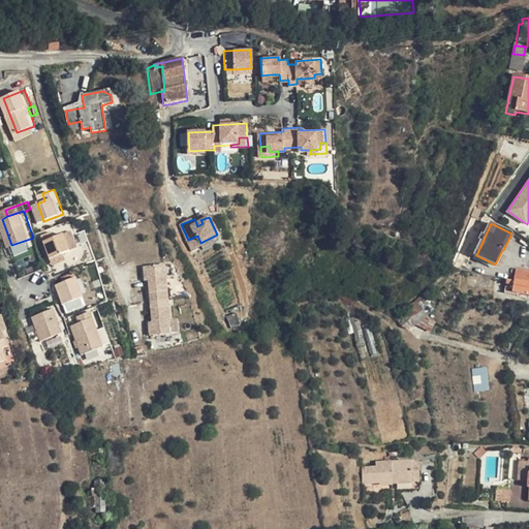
[(41,234),(44,242),(64,235),(63,235),(56,237),(54,229),(41,234)]
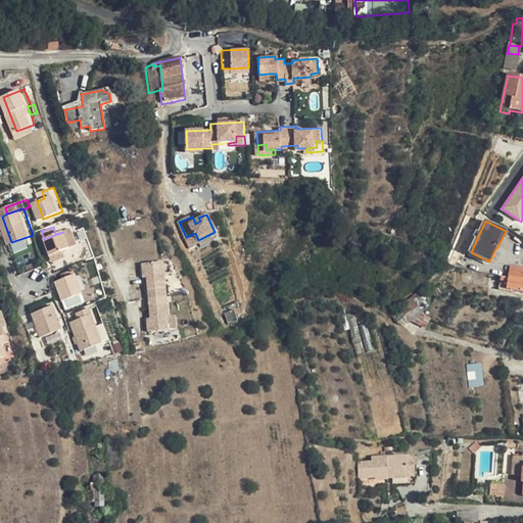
[(69,248),(63,232),(44,239),(50,255),(69,248)]
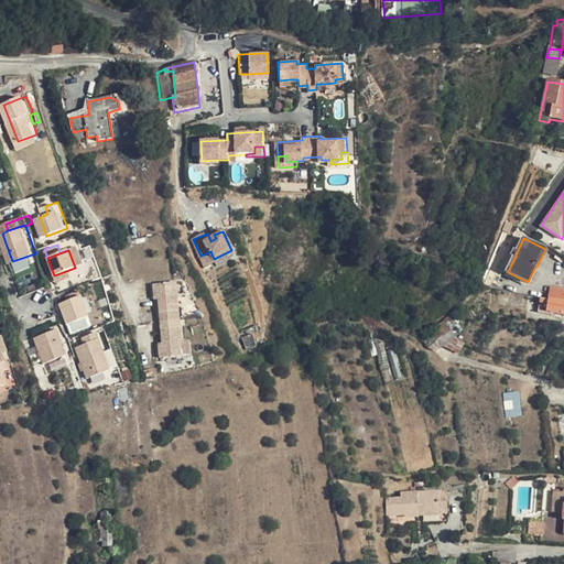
[(231,250),(214,259),(216,263),(234,255),(231,250)]
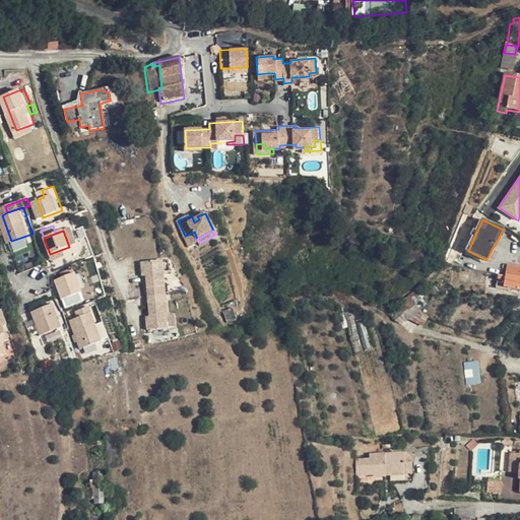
[(167,269),(166,258),(145,260),(145,270),(150,270),(150,274),(152,295),(165,294),(164,284),(168,284),(167,269)]
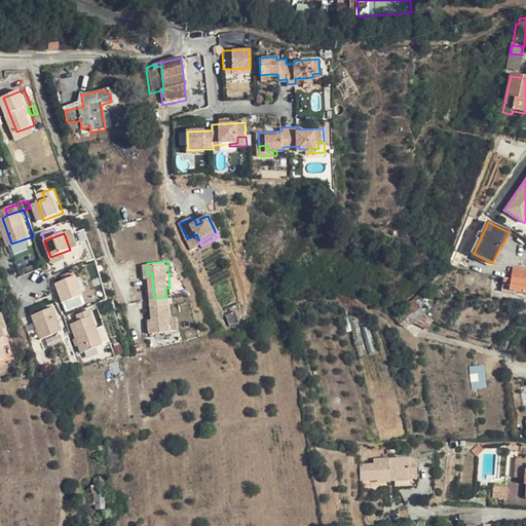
[(78,268),(67,272),(66,280),(76,276),(78,268)]
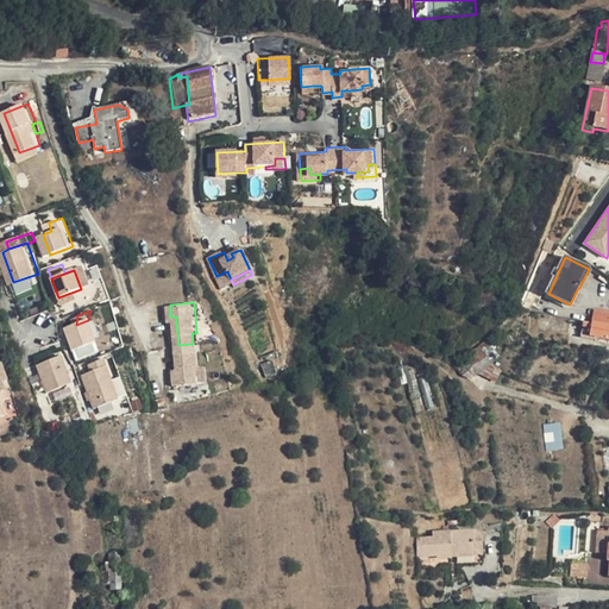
[(592,324),(594,324),(596,325),(608,326),(608,313),(595,311),(592,324)]
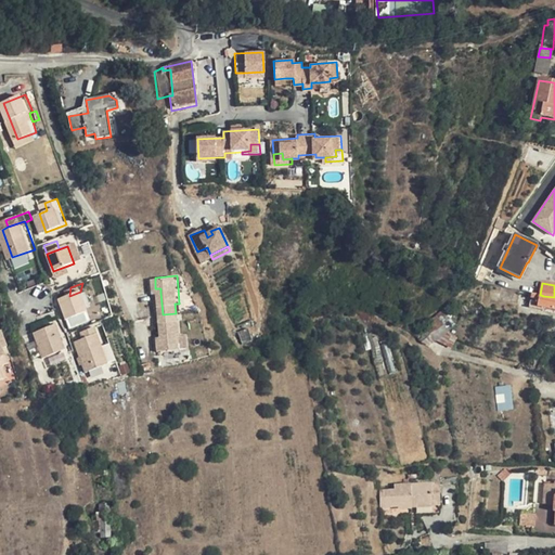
[(67,319),(88,311),(80,292),(69,296),(60,299),(67,319)]
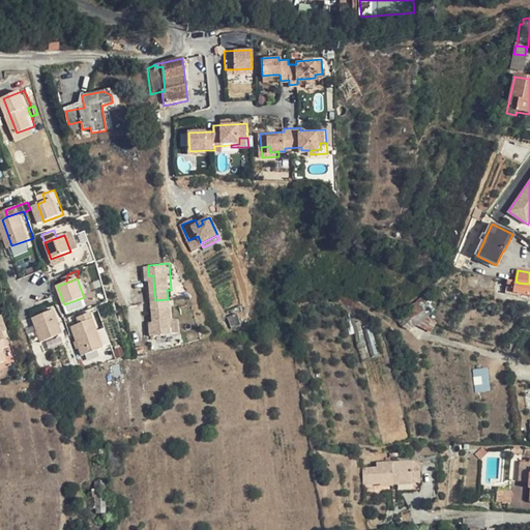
[(529,296),(529,284),(519,283),(517,282),(514,294),(529,296)]
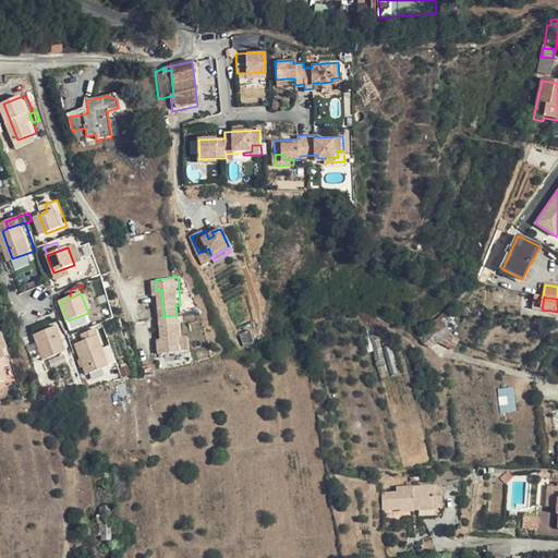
[(421,341),(424,339),(444,323),(452,316),(447,311),(416,335),(421,341)]
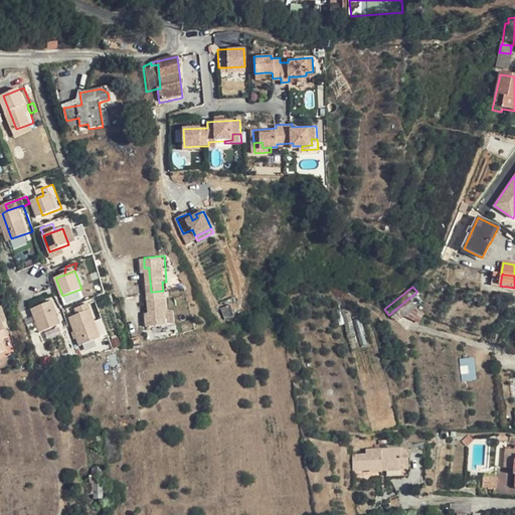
[(170,323),(169,311),(168,298),(164,299),(163,291),(151,292),(153,312),(153,316),(149,316),(150,325),(170,323)]
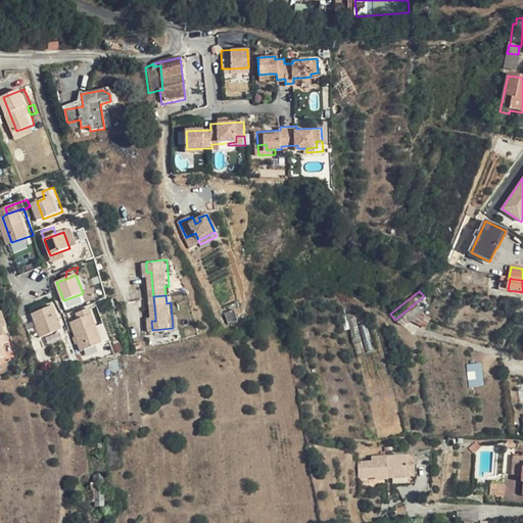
[(424,313),(416,302),(397,318),(405,326),(410,322),(410,323),(424,313)]
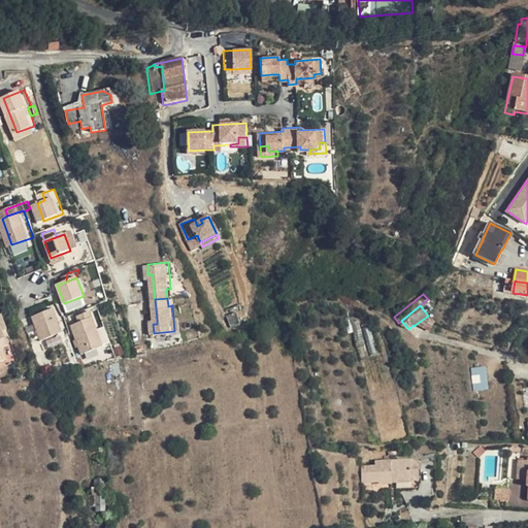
[(57,306),(35,314),(44,338),(66,330),(57,306)]
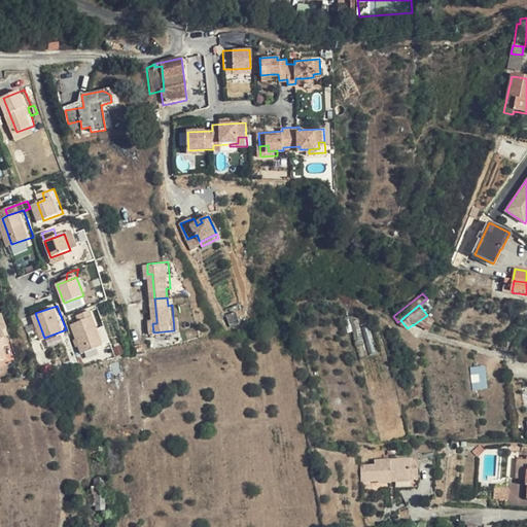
[(96,308),(93,309),(82,312),(84,318),(76,321),(88,350),(108,343),(96,308)]
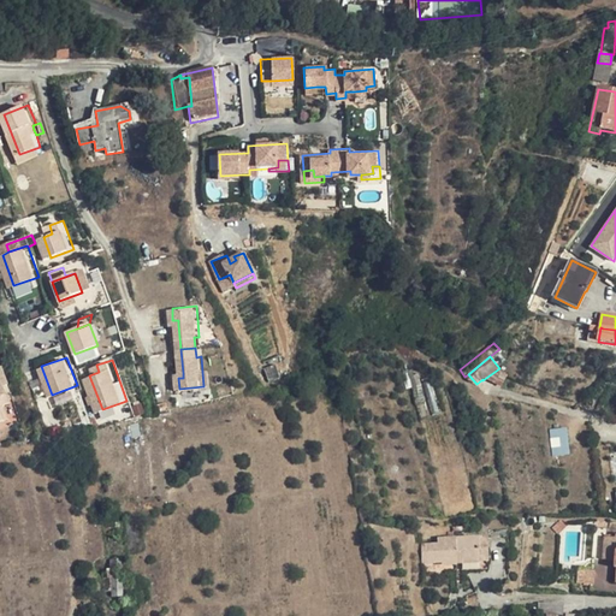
[(615,380),(615,379),(610,374),(588,400),(594,406),(615,380)]
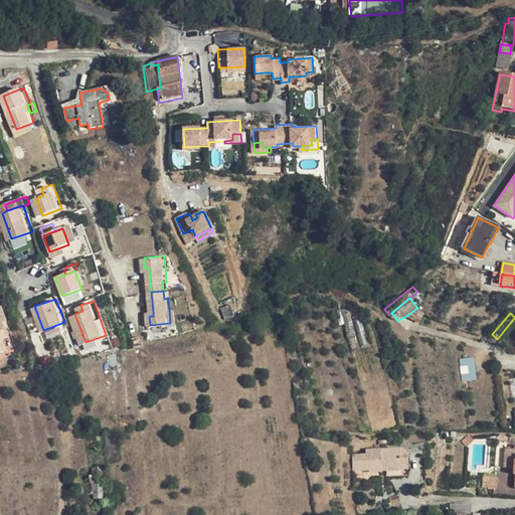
[(8,331),(6,331),(0,333),(0,354),(8,351),(4,340),(10,338),(8,331)]
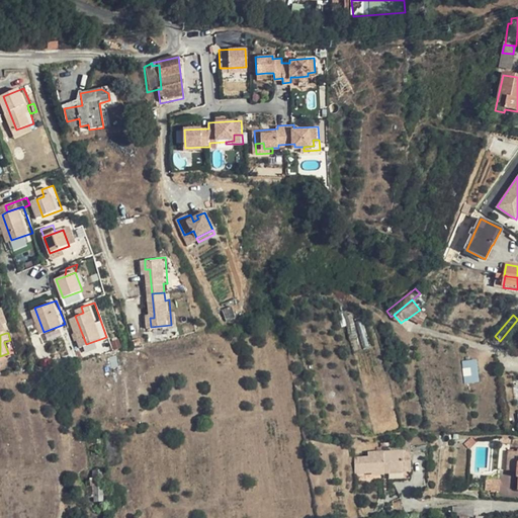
[(478,359),(463,360),(465,382),(481,381),(478,359)]
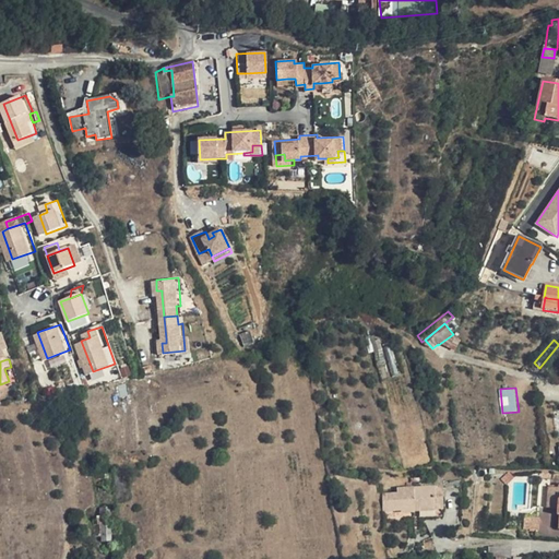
[(558,487),(549,487),(547,508),(558,508),(558,515),(558,514),(558,487)]
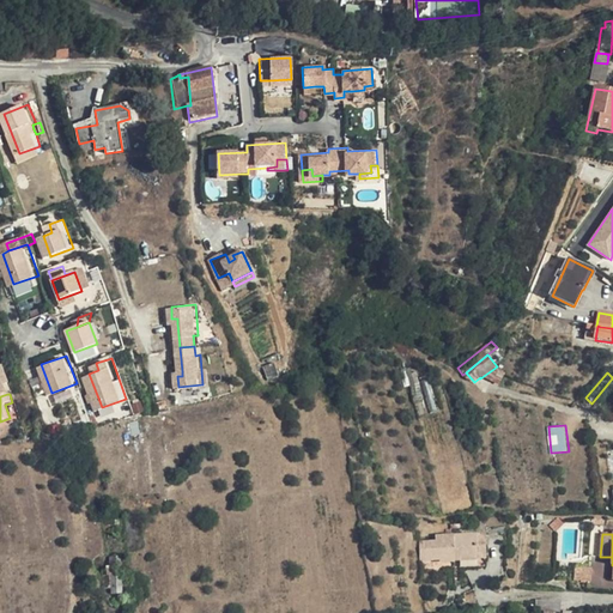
[(439,562),(484,560),(485,536),(451,536),(437,538),(437,542),(420,542),(420,559),(439,558),(439,562)]
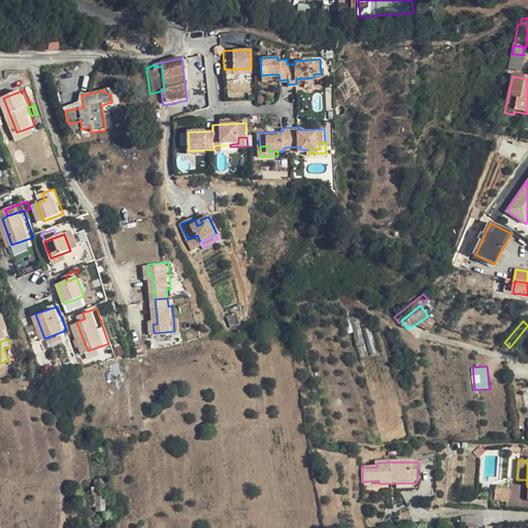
[(91,491),(88,491),(89,507),(96,507),(96,512),(104,510),(104,503),(106,502),(104,480),(94,480),(94,487),(91,488),(91,491)]
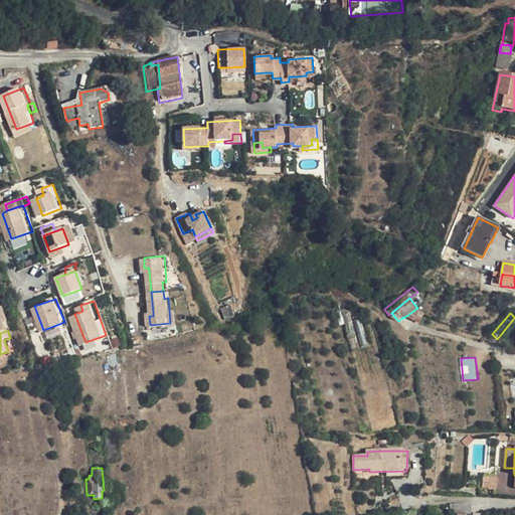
[(496,488),(496,478),(483,477),(482,487),(496,488)]
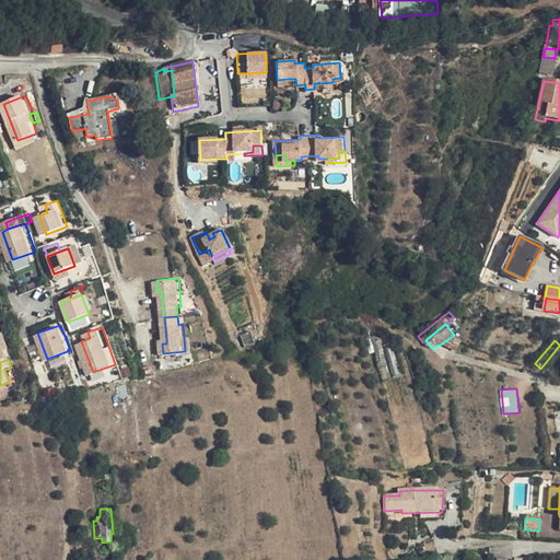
[(512,548),(493,547),(492,548),(490,548),(491,559),(511,559),(512,558),(512,548)]
